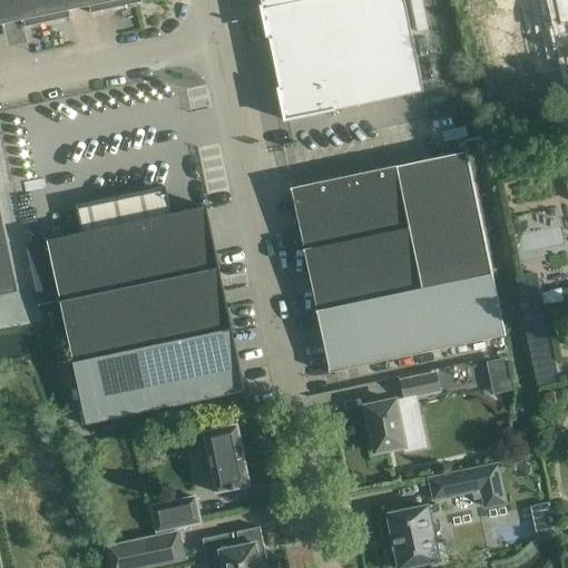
[(22,19),(23,26),(46,21),(40,0),(0,0),(0,18),(1,23),(22,19)]
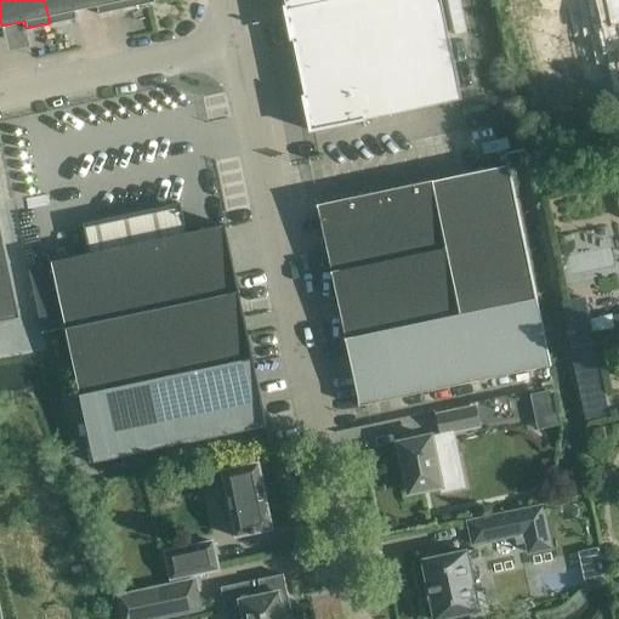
[(44,0),(50,23),(75,17),(74,11),(96,6),(95,0),(44,0)]
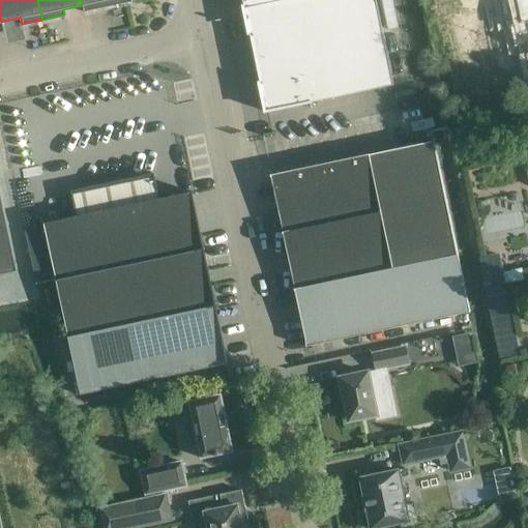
[(132,1),(132,0),(81,0),(82,5),(83,11),(132,1)]
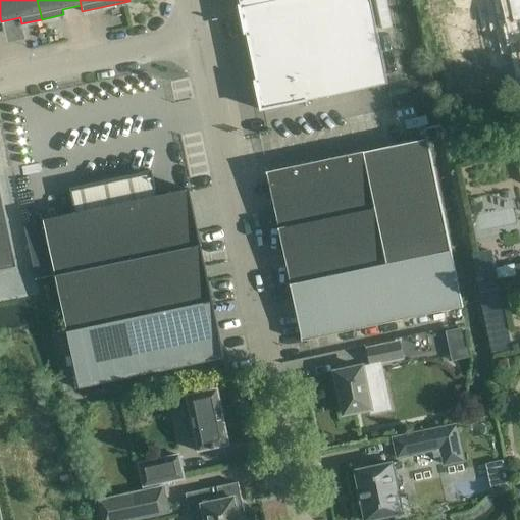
[(273,0),(239,7),(241,18),(244,32),(245,32),(255,80),(254,81),(260,109),(386,83),(368,0),(273,0)]
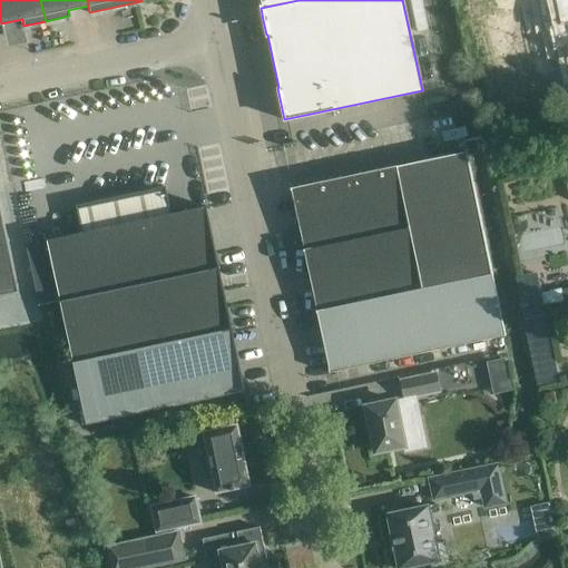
[(487,21),(503,17),(500,0),(483,5),(487,21)]
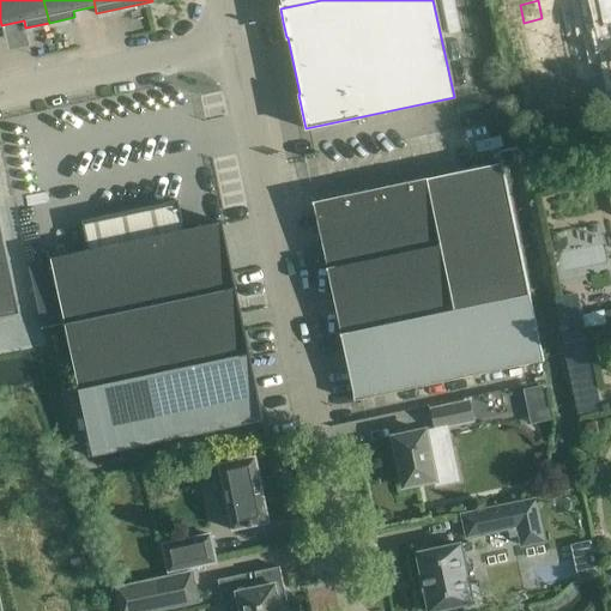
[(604,0),(602,40),(570,46),(576,71),(608,65),(610,72),(610,0),(604,0)]
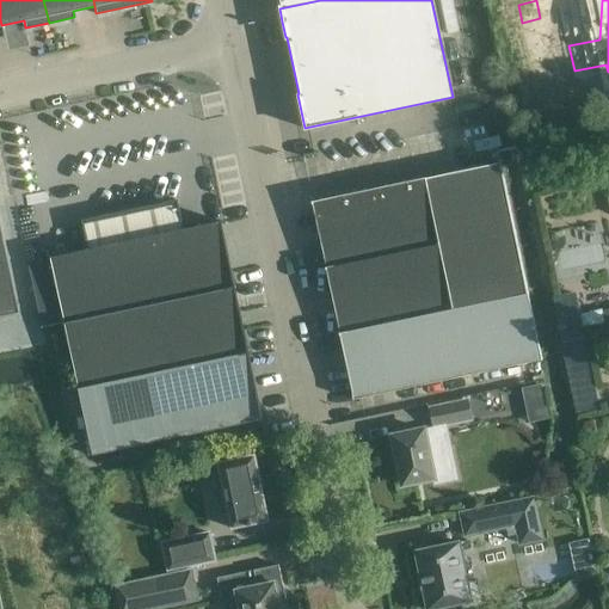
[(311,203),(318,202),(325,268),(512,228),(499,161),(424,177),(424,176),(311,201),(311,203)]
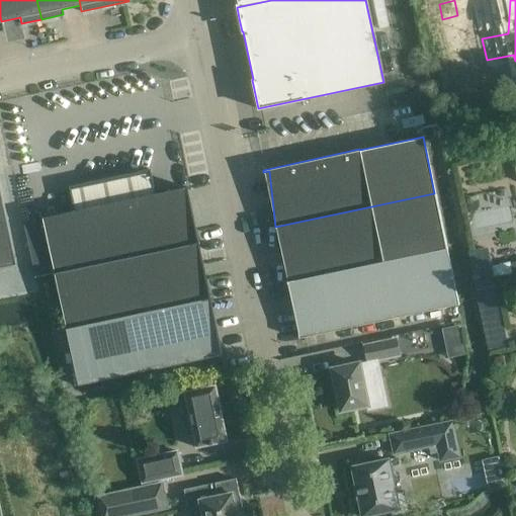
[(68,185),(73,210),(154,193),(148,168),(68,185)]
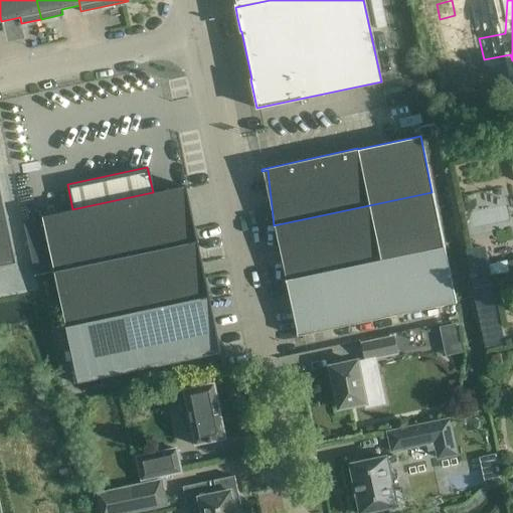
[(72,209),(41,215),(53,270),(192,242),(197,241),(181,187),(185,187),(185,185),(165,189),(153,192),(72,209)]
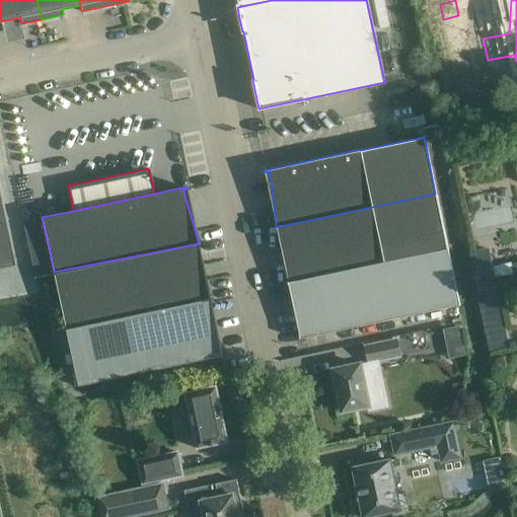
[(0,268),(15,265),(0,193),(0,268)]
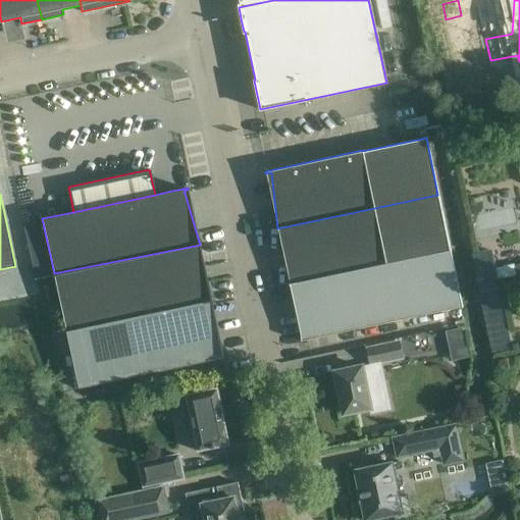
[(283,227),(289,284),(450,250),(437,195),(277,228),(283,227)]
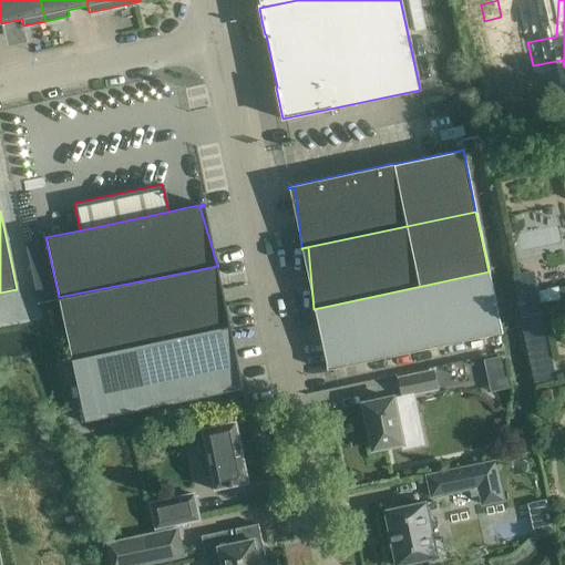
[(225,328),(229,327),(212,267),(59,297),(71,358),(225,328)]
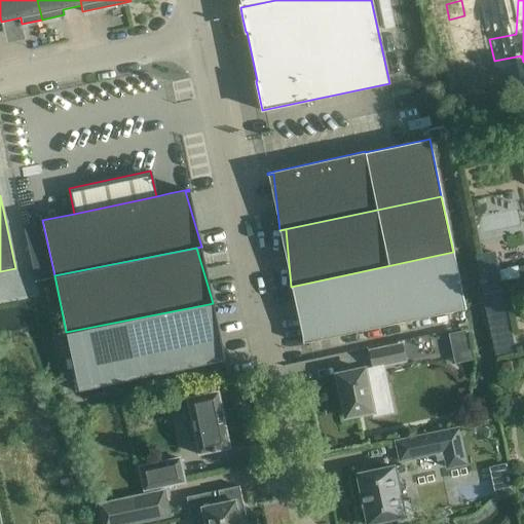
[(502,293),(500,279),(519,276),(516,264),(497,267),(494,250),(476,253),(474,254),(483,297),(484,297),(502,293)]
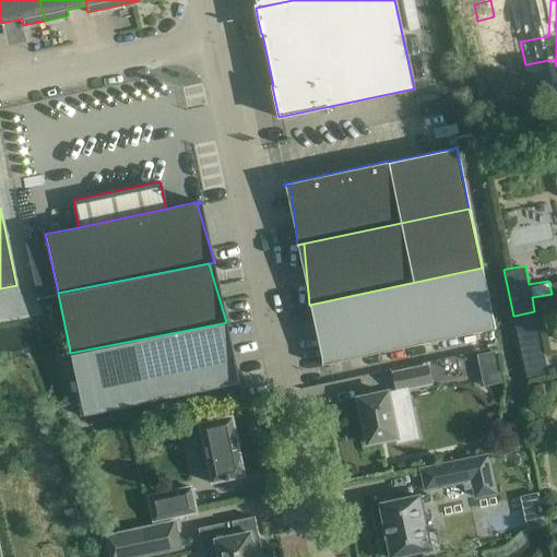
[(321,364),(494,328),(482,268),(309,305),(316,304),(321,364)]
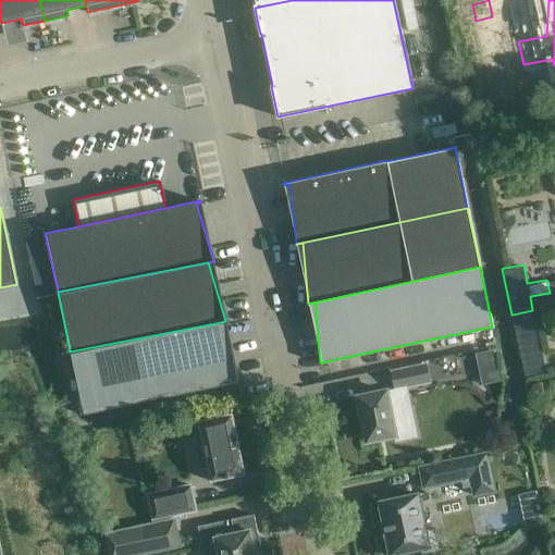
[(214,386),(237,381),(221,322),(70,352),(83,414),(214,386)]
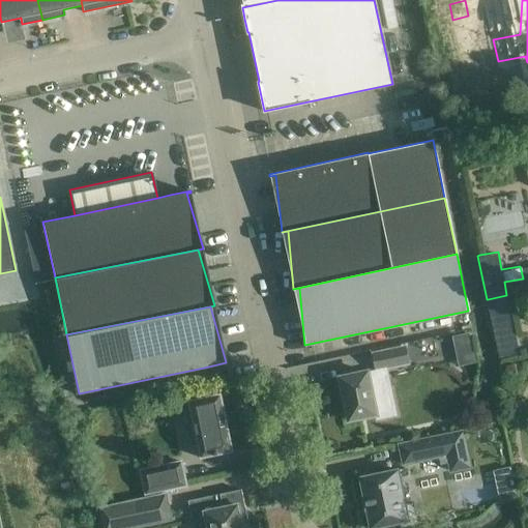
[(371,353),(375,369),(407,362),(404,346),(371,353)]
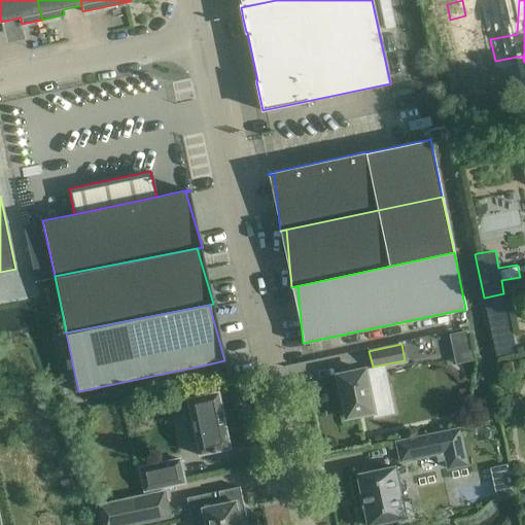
[(337,375),(345,417),(374,412),(364,369),(337,375)]
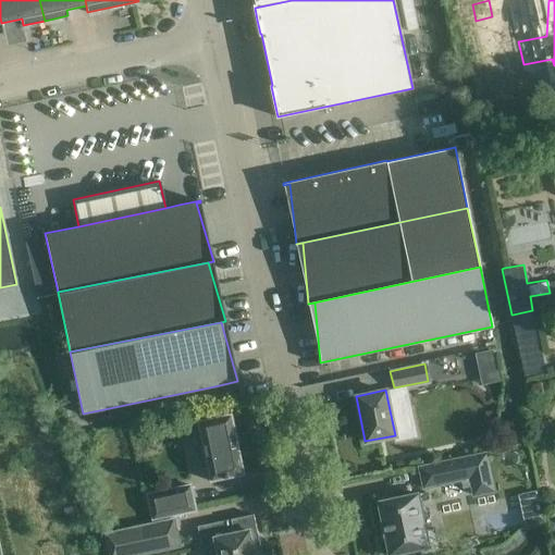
[(210,480),(243,473),(231,414),(197,420),(210,480)]
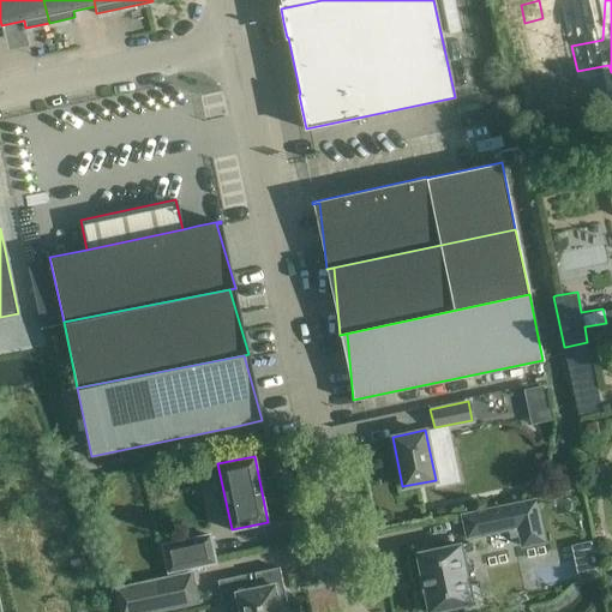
[(521,545),(543,540),(534,499),(461,514),(466,535),(517,525),(521,545)]
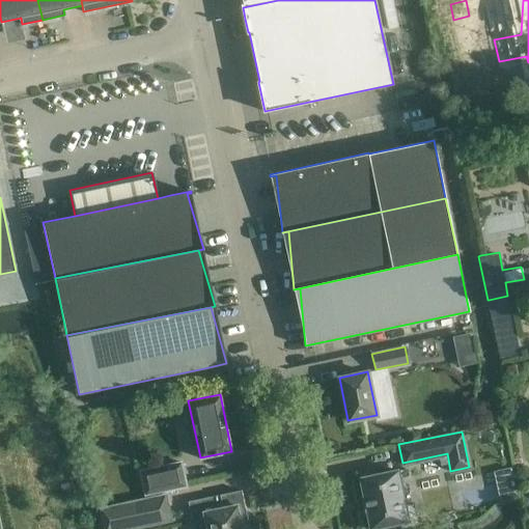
[(179,462),(139,470),(144,495),(185,485),(179,462)]
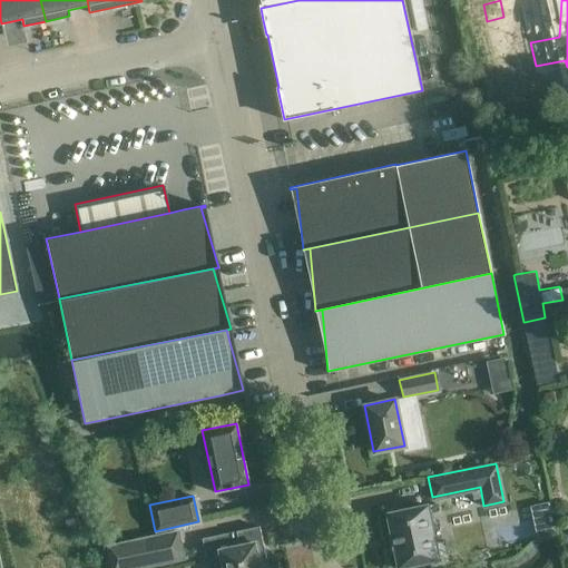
[(548,501),(528,505),(535,538),(555,535),(548,501)]
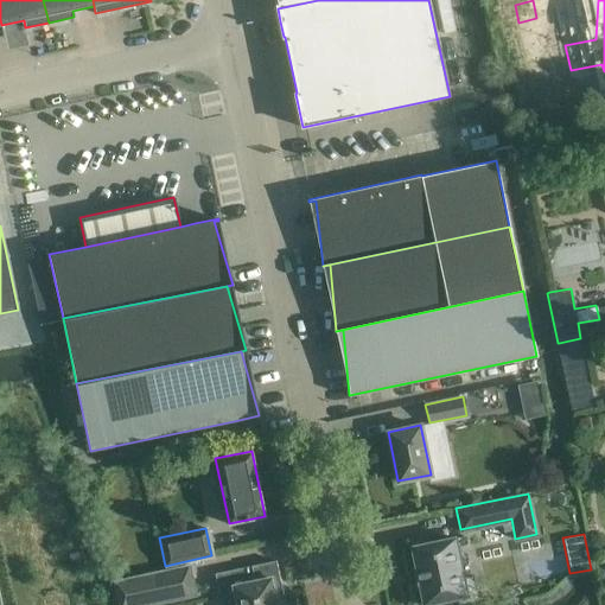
[(454,536),(412,546),(424,604),(457,597),(458,603),(477,599),(472,575),(462,578),(454,536)]
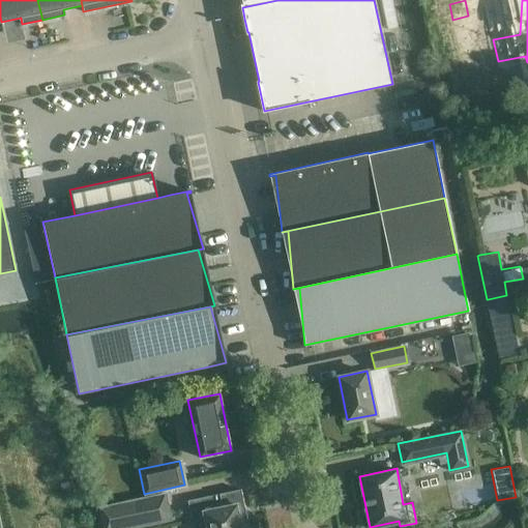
[(204,527),(208,527),(207,527),(241,527),(240,519),(245,518),(239,488),(186,499),(192,527),(204,527)]
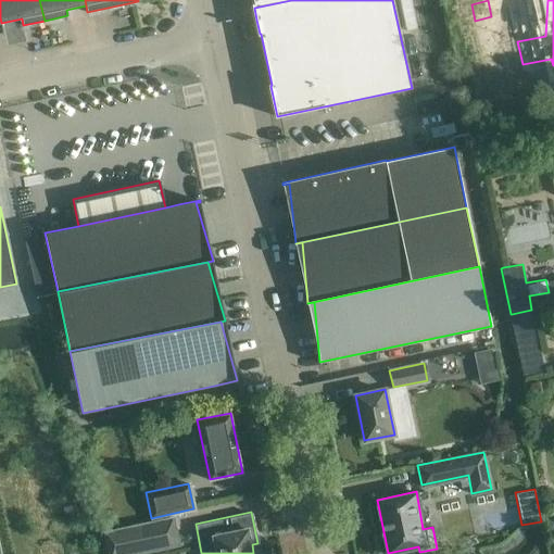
[(116,529),(104,532),(109,553),(126,553),(135,552),(177,543),(172,518),(129,527),(116,529)]
